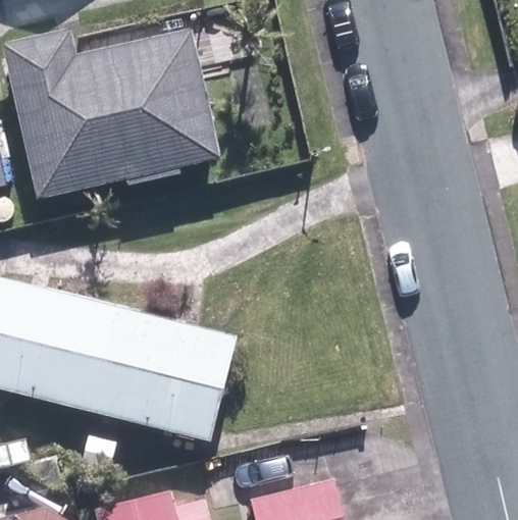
[(70,34),(6,47),(38,198),(214,160),(188,38),(75,61),(70,34)]
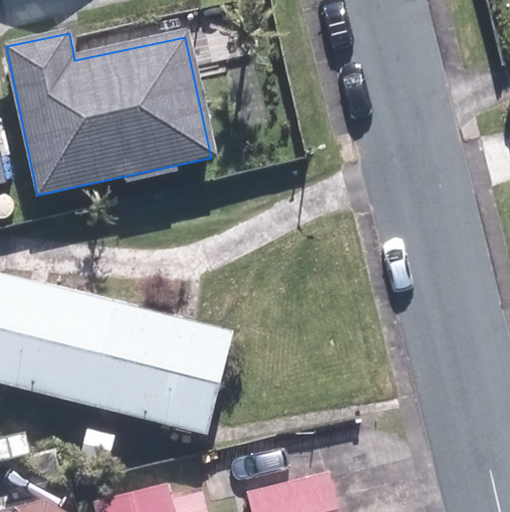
[(0,382),(207,434),(232,332),(0,275),(0,382)]
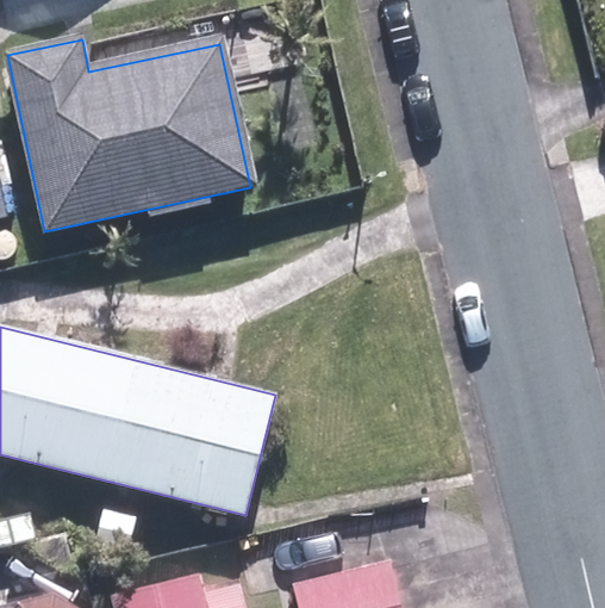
[(395,607),(385,564),(293,587),(298,607),(395,607)]
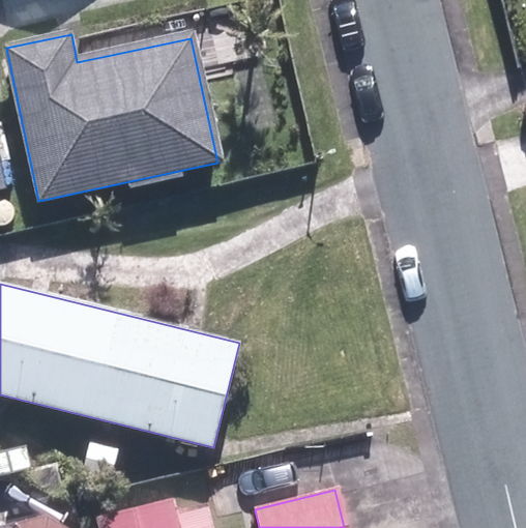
[(97,523),(98,527),(210,527),(205,505),(178,512),(175,502),(97,523)]
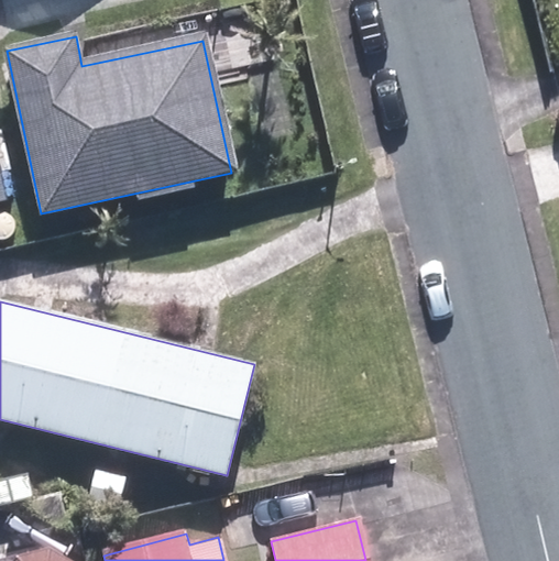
[(67,560),(48,550),(19,557),(17,560),(67,560)]
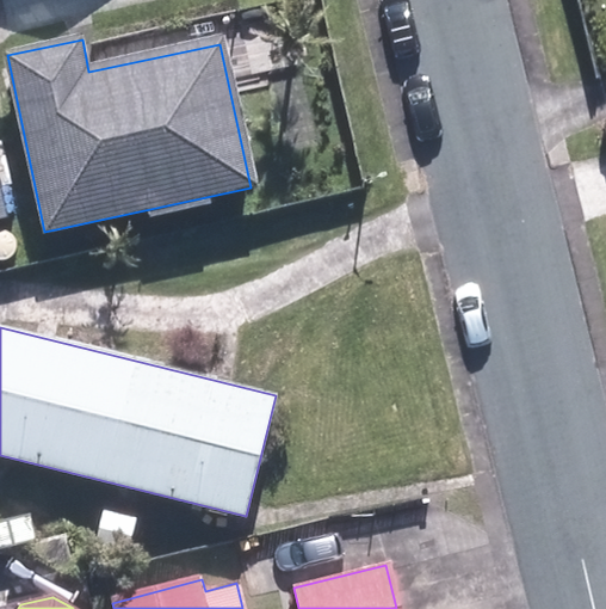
All buildings are outlined.
